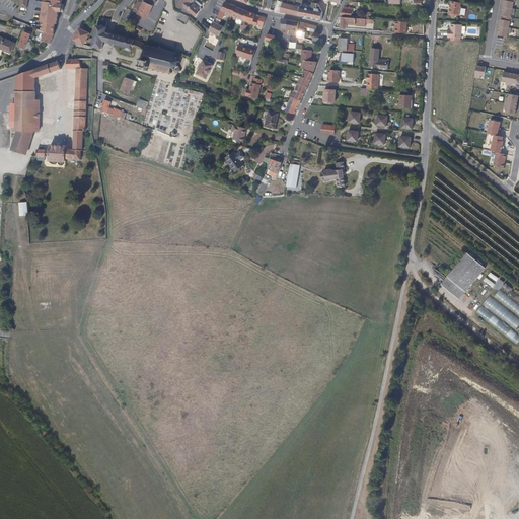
[(61,3),(61,0),(44,0),(42,21),(43,21),(42,29),(45,30),(54,33),(55,22),(57,22),(58,10),(61,10),(61,7),(60,7),(60,3),(61,3)]
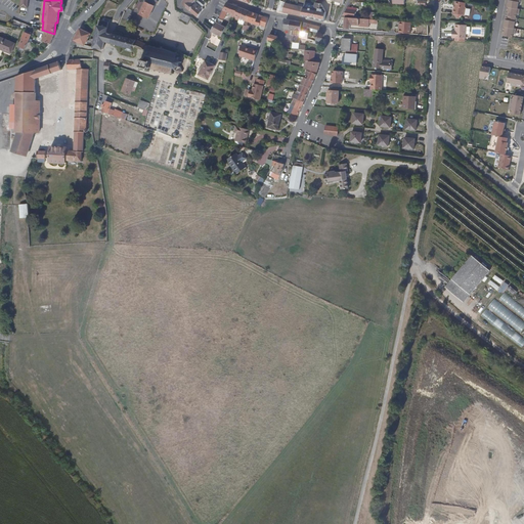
[(147,19),(162,1),(160,0),(141,0),(135,10),(147,19)]
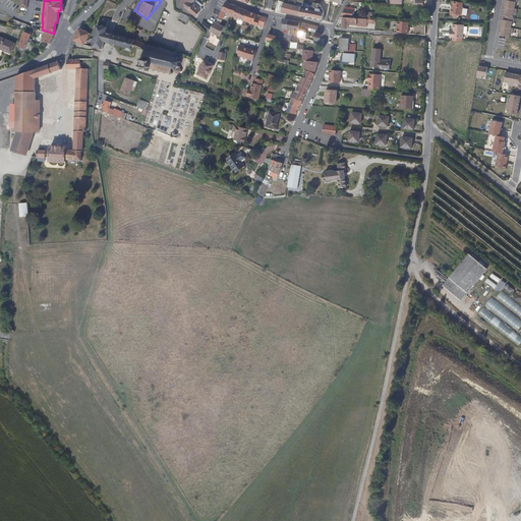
[(189,5),(193,0),(180,0),(178,4),(186,10),(189,5)]
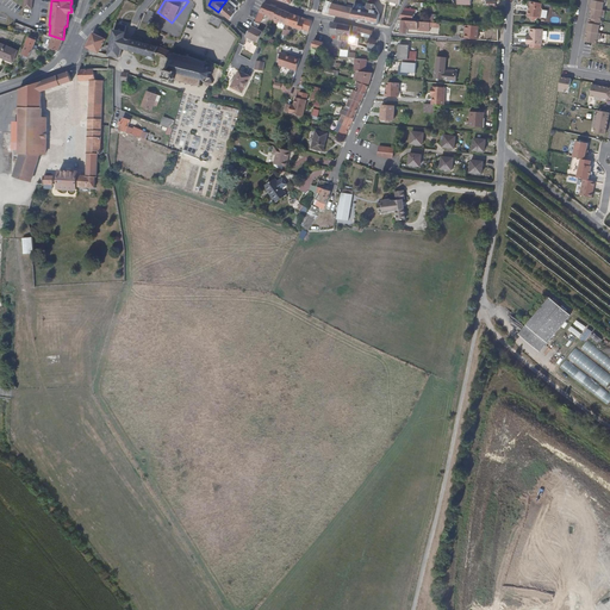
[(230,13),(235,6),(230,0),(226,0),(222,6),(218,12),(228,20),(232,14),(230,13)]
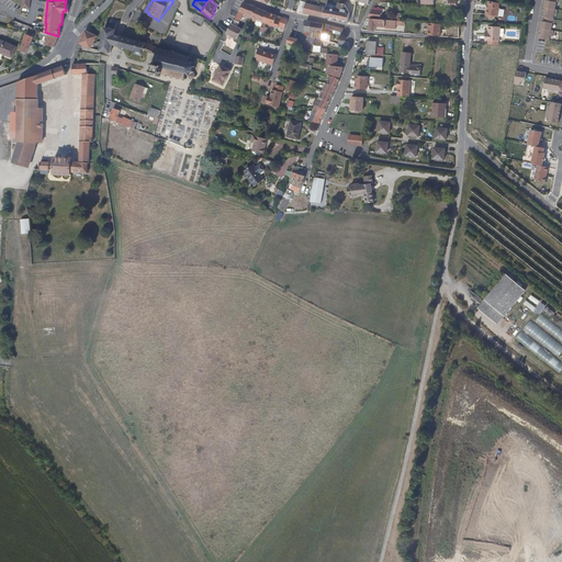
[(497,18),(499,8),(498,8),(499,3),(489,1),(485,15),(487,15),(491,20),(495,18),(497,18)]
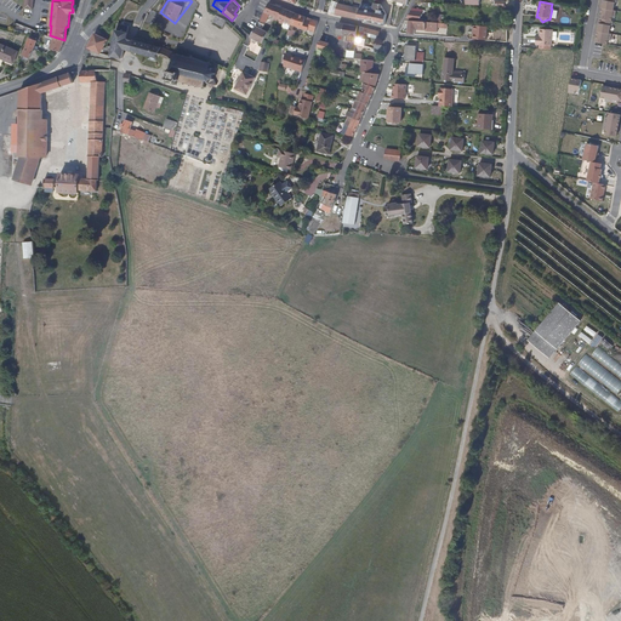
[(267,23),(273,16),(274,16),(279,6),(271,3),(257,17),(261,18),(267,23)]
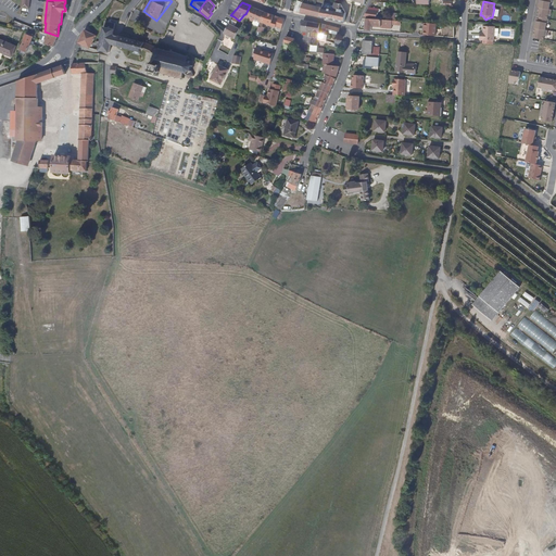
[(331,12),(320,9),(299,4),(297,13),(312,17),(342,23),(343,13),(340,4),(338,3),(336,3),(333,3),(332,7),(331,12)]
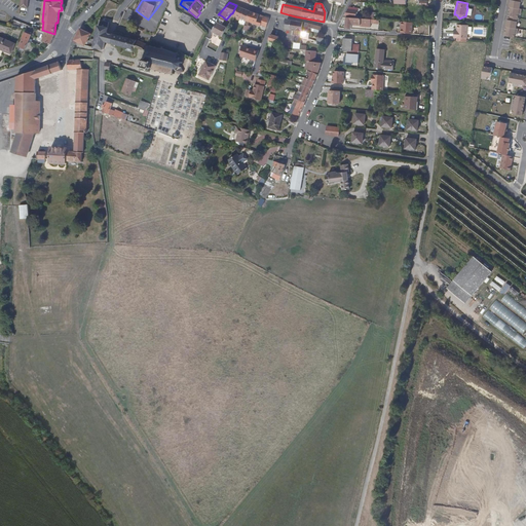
[(237,15),(241,7),(236,5),(232,13),(235,14),(237,15)]
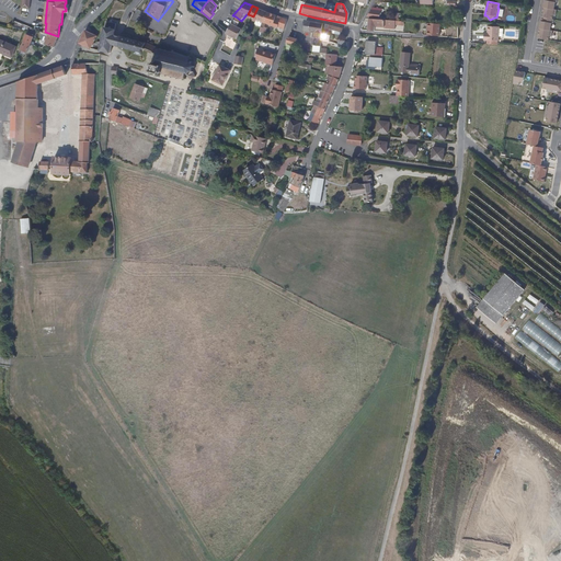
[(553,8),(544,6),(541,15),(542,15),(552,18),(552,13),(556,14),(557,8),(553,8)]
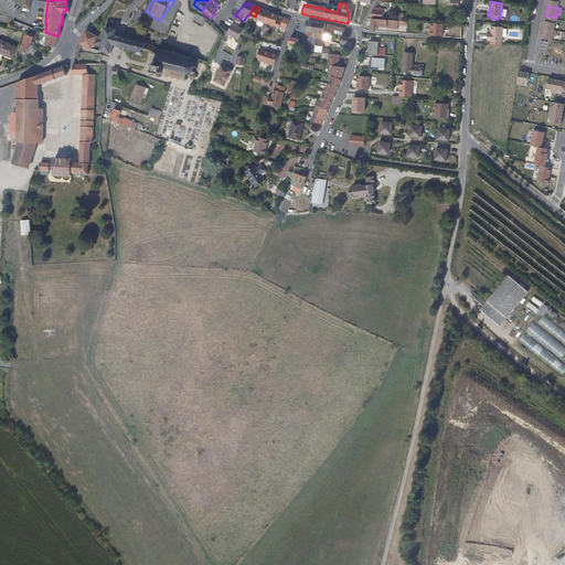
[(267,22),(270,12),(259,8),(255,17),(257,18),(256,20),(262,22),(263,21),(267,22)]
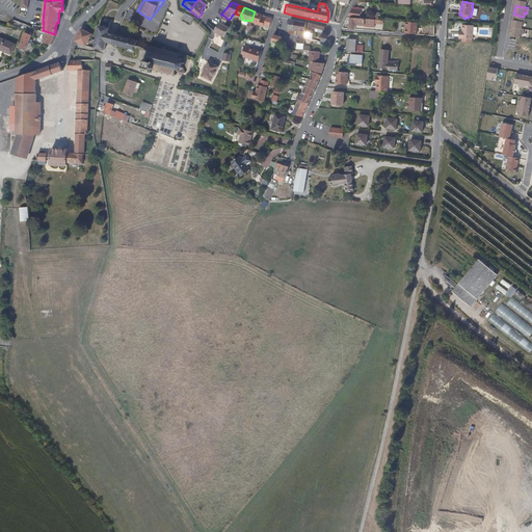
[(265,21),(266,17),(255,11),(251,21),(249,26),(251,27),(254,22),(269,29),(272,20),(271,19),(269,18),(267,22),(265,21)]
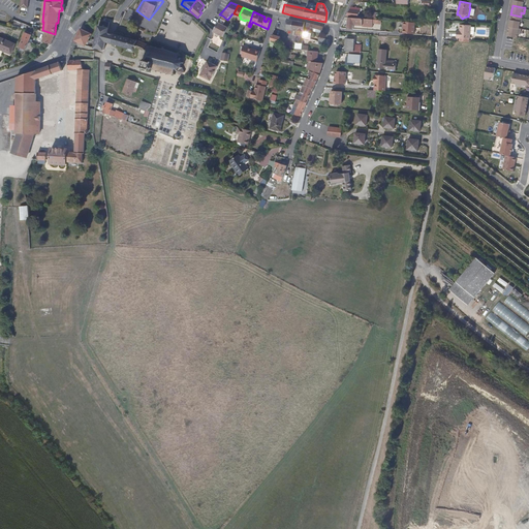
[(187,24),(189,18),(181,13),(179,20),(187,24)]
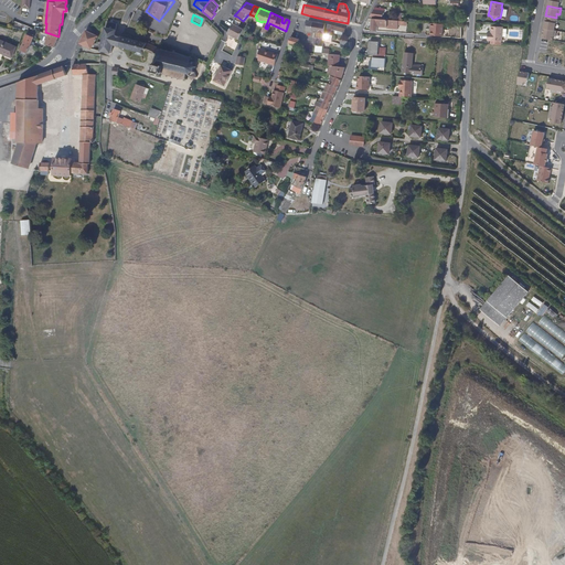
[(238,27),(243,21),(237,17),(234,16),(231,21),(228,22),(225,29),(226,30),(242,38),(244,31),(238,27)]
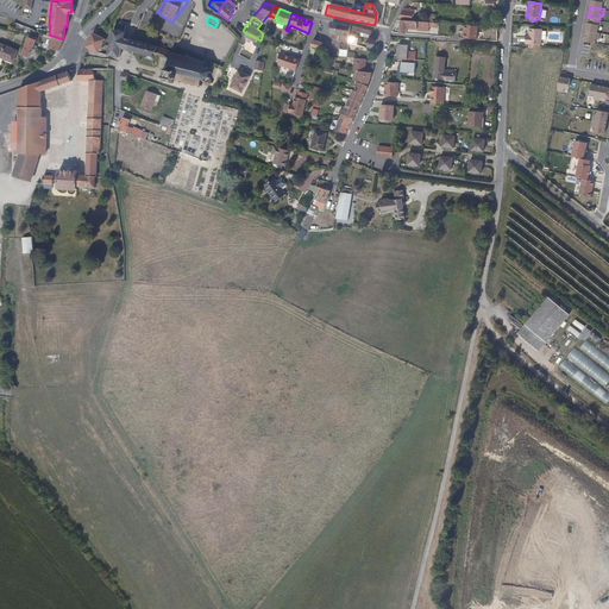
[(600,19),(589,17),(588,22),(586,29),(597,31),(598,23),(601,24),(601,19),(600,19)]
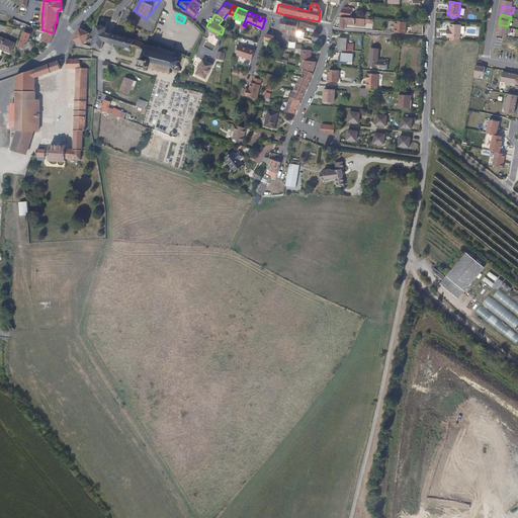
[(366,20),(366,18),(365,18),(362,17),(358,17),(354,17),(339,16),(337,20),(341,21),(341,27),(346,28),(346,23),(354,24),(355,24),(365,25),(366,20)]
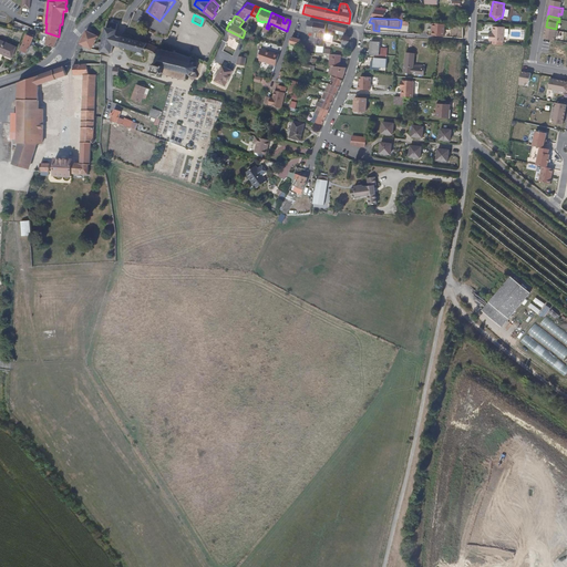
[(116,34),(119,23),(115,22),(114,22),(111,21),(107,20),(106,24),(105,27),(102,45),(101,50),(111,52),(114,44),(116,34)]
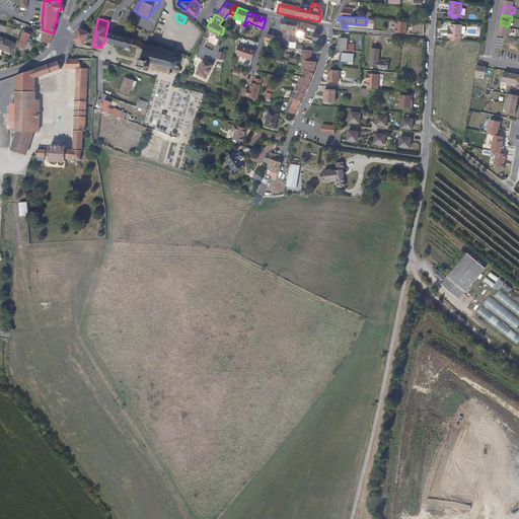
[(305,26),(306,23),(294,20),(293,30),(299,31),(299,28),(302,28),(302,25),(305,26)]
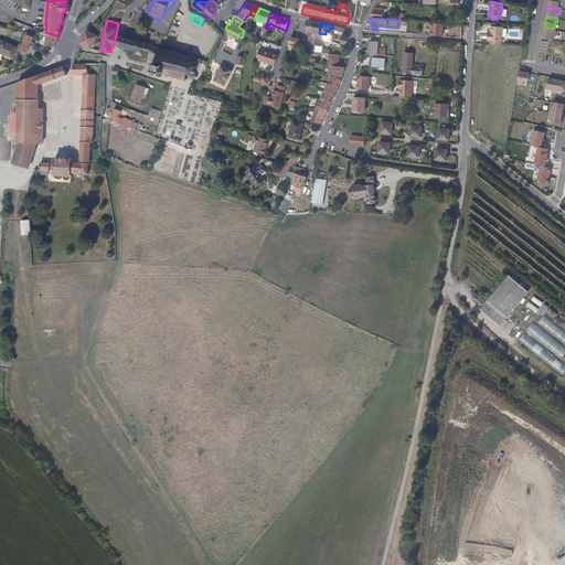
[(443,36),(443,22),(428,22),(428,27),(430,27),(430,35),(443,36)]
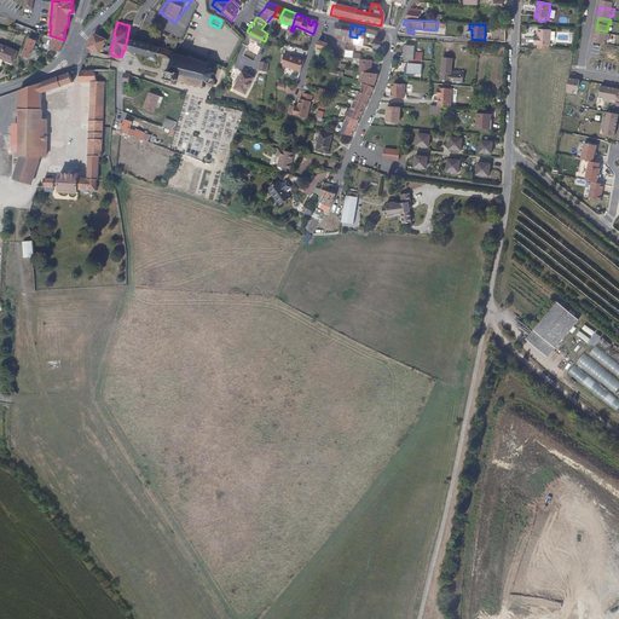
[(284,38),(287,32),(276,27),(270,35),(272,36),(273,34),(275,35),(276,33),(281,35),(281,36),(284,38)]
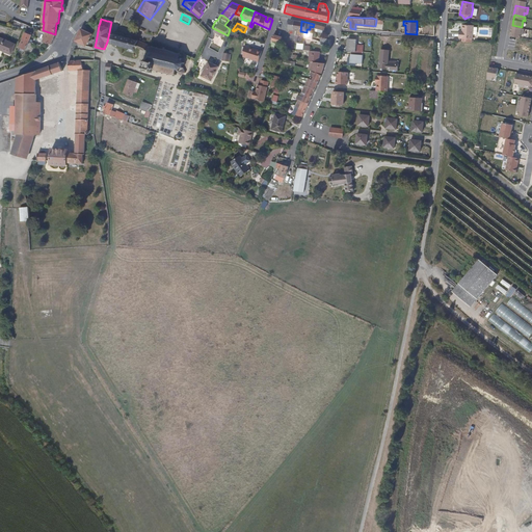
[(473,40),(474,26),(462,25),(462,32),(462,34),(460,34),(459,38),(463,40),(462,42),(472,42),(472,40),(473,40)]
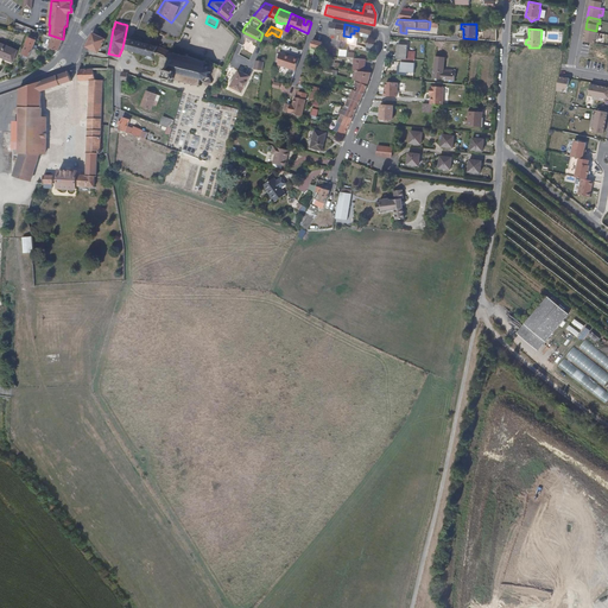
[(596,31),(586,29),(583,39),(594,42),(595,37),(597,38),(599,31),(596,31)]
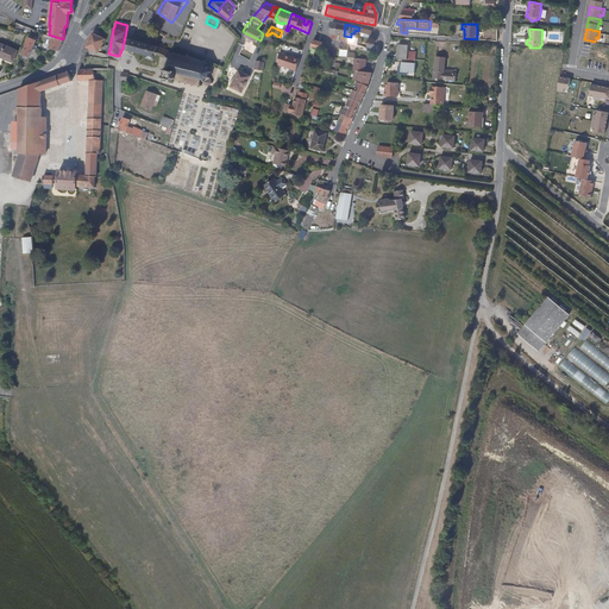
[(261,41),(244,32),(243,35),(243,36),(258,43),(261,41)]
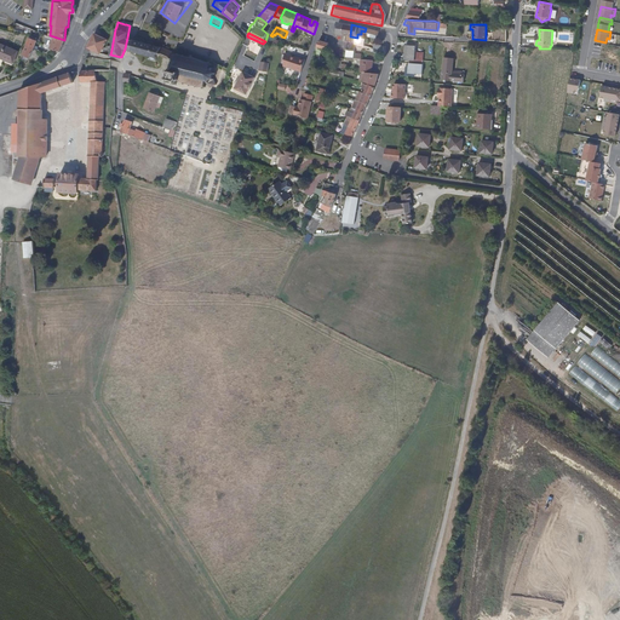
[(102,47),(105,39),(95,34),(89,47),(98,52),(110,55),(112,50),(102,47)]
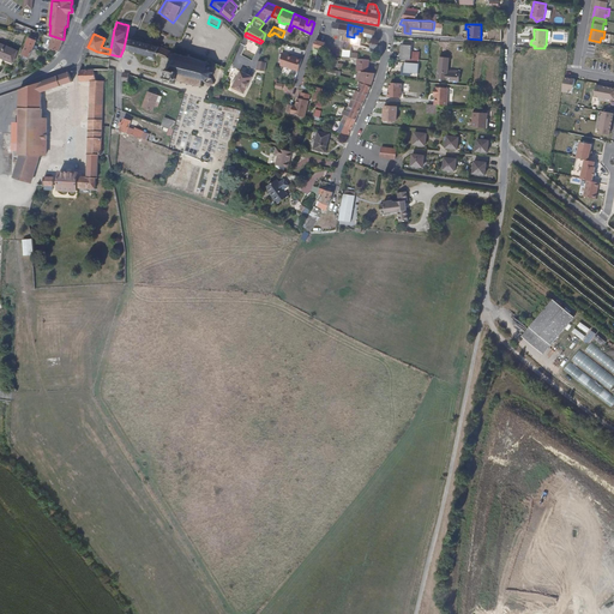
[(31,46),(34,40),(25,36),(23,43),(31,46)]
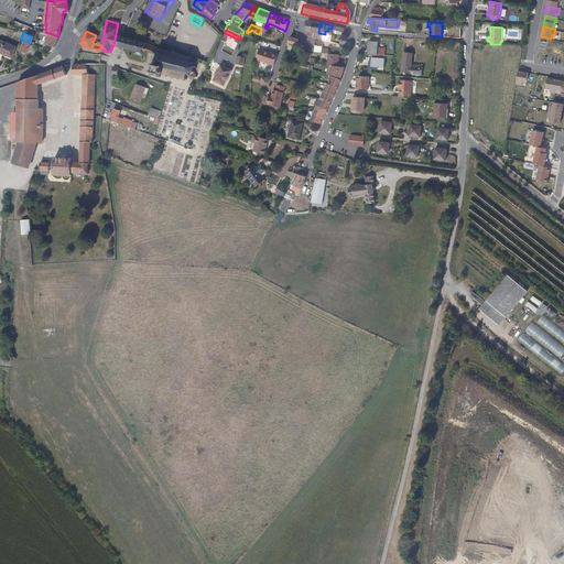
[(53,44),(58,36),(49,33),(46,35),(45,35),(44,40),(45,40),(44,42),(52,44),(53,44)]
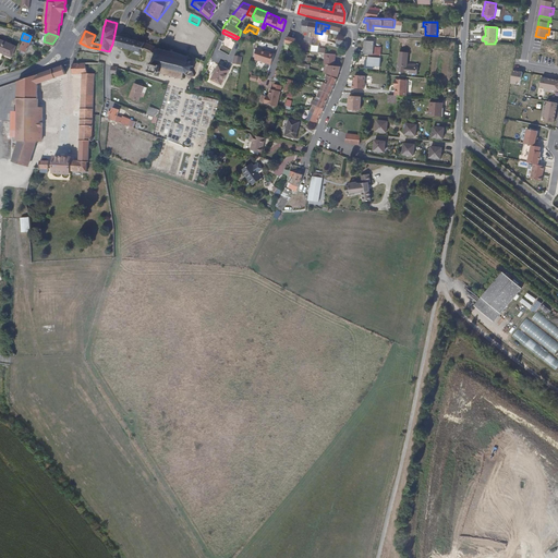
[(141,43),(119,36),(117,44),(132,49),(132,51),(137,53),(140,48),(153,55),(155,50),(142,43),(141,43)]
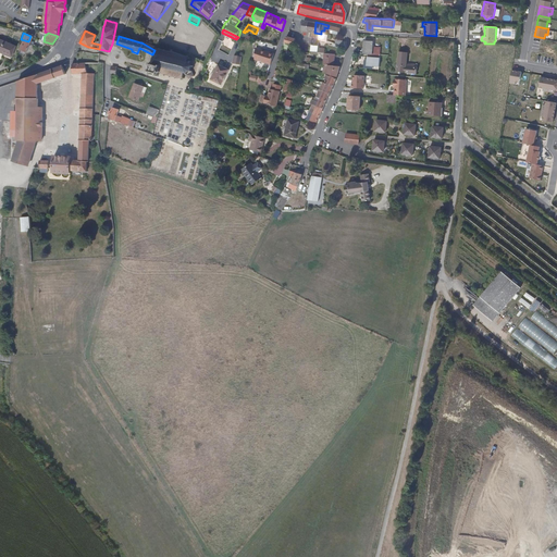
[(289,46),(292,39),(283,36),(277,48),(283,49),(285,45),(289,46)]
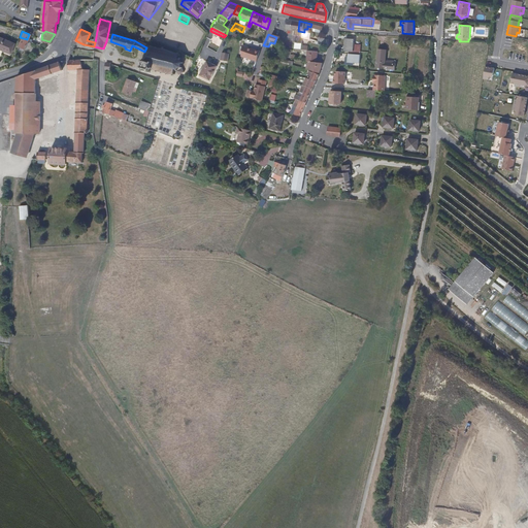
[(25,46),(27,39),(20,37),(17,44),(25,46)]
